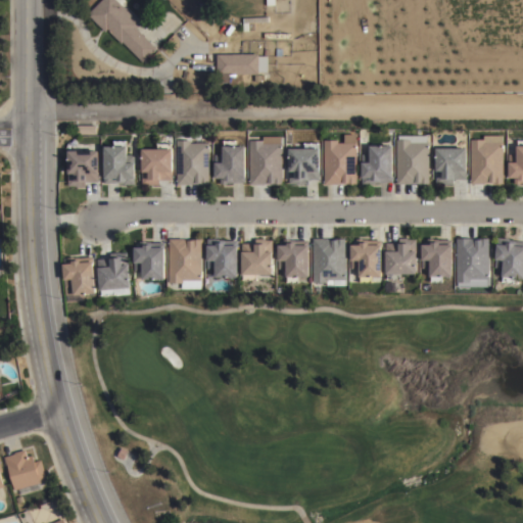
[(125,0),(121,4),(140,25),(136,29),(155,48),(141,62),(122,42),(121,44),(107,30),(104,32),(87,14),(101,0),(125,0)]
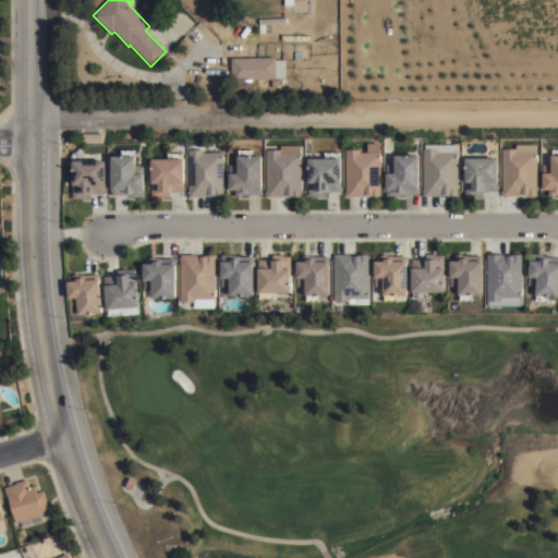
[(244,80),(244,88),(230,88),(230,58),(275,58),(275,60),(286,60),(286,77),(276,77),(276,80),(244,80)]
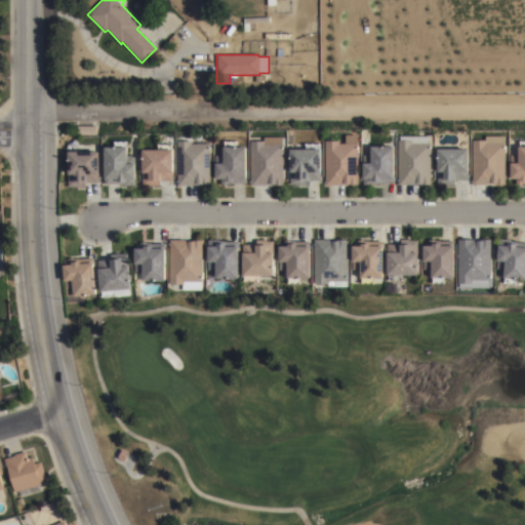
[(77,125),(95,125),(95,135),(77,135),(77,125)]
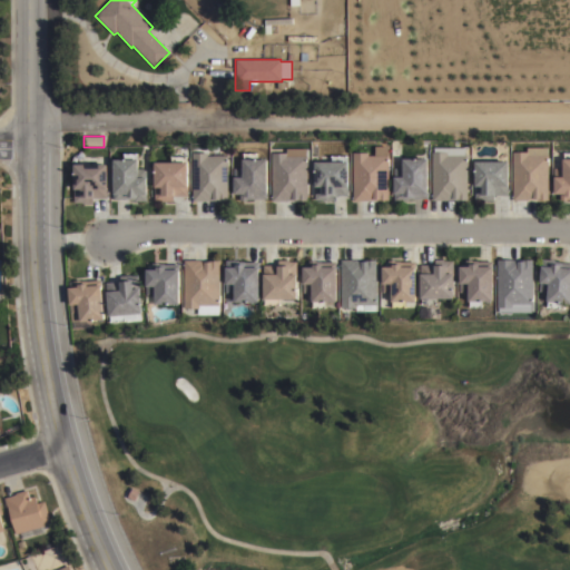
[(432,151),(434,151),(434,147),(465,147),(465,155),(469,155),(469,199),(433,199),(432,151)]
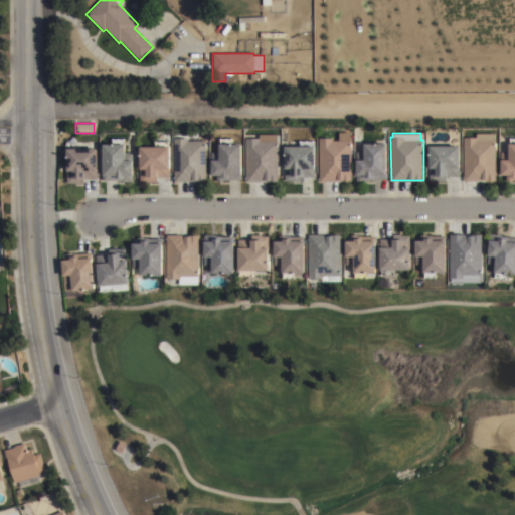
[(476,133),(494,133),(494,140),(495,140),(495,180),(463,180),(463,137),(476,137),(476,133)]
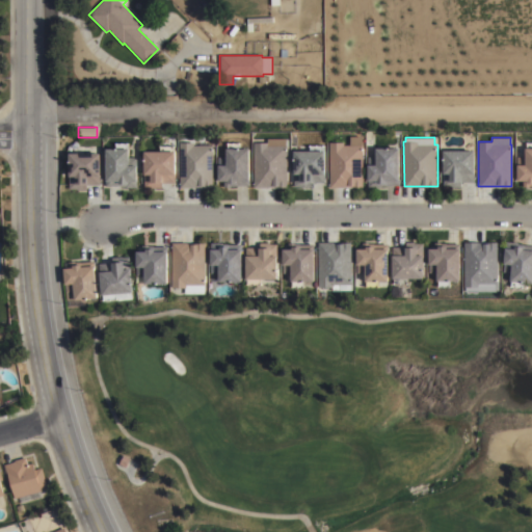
[(268,138),(286,138),(286,144),(287,144),(287,187),(254,187),(254,141),(268,141),(268,138)]
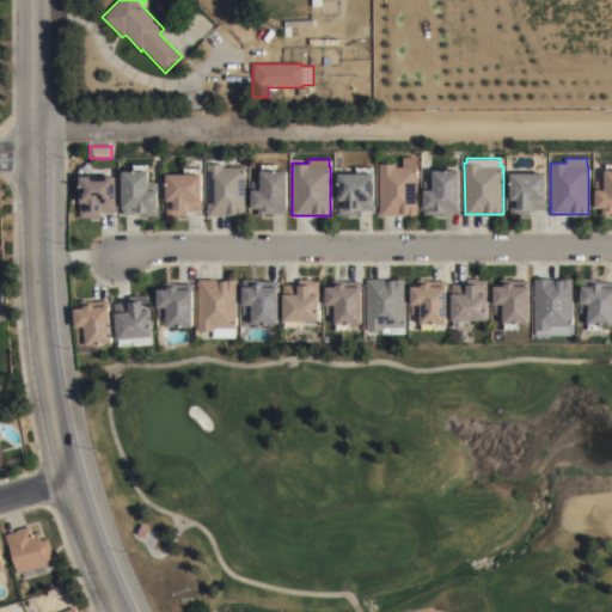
[(207,163),(224,163),(224,166),(230,166),(230,164),(243,164),(243,166),(245,166),(245,215),(207,215),(207,163)]
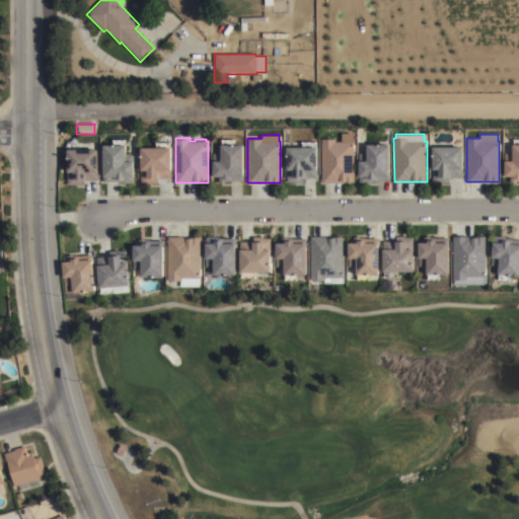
[(134,153),(134,182),(122,182),(122,181),(103,181),(102,143),(113,143),(113,139),(126,139),(126,153),(134,153)]
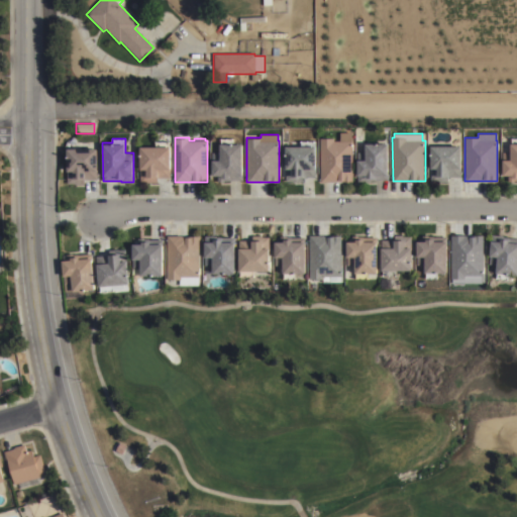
[(221,138),(233,138),(233,142),(242,142),(242,180),(229,180),(229,181),(218,181),(218,175),(212,175),(212,159),(220,159),(220,143),(221,143),(221,138)]
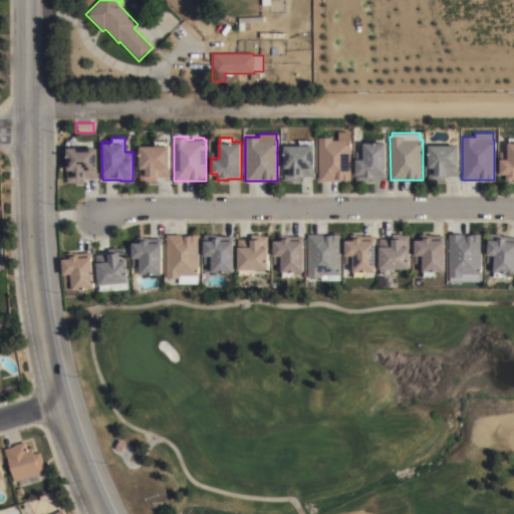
[(319,138),(332,138),(332,140),(351,140),(351,180),(333,180),(333,181),(319,181),(319,138)]
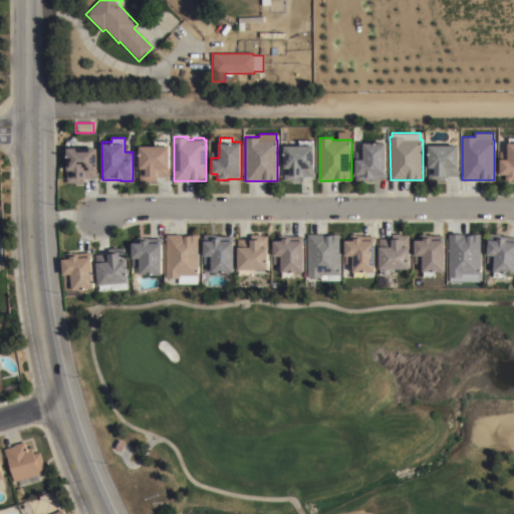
[(155,140),(170,140),(170,176),(157,176),(157,182),(146,182),(146,180),(139,180),(139,145),(155,145),(155,140)]
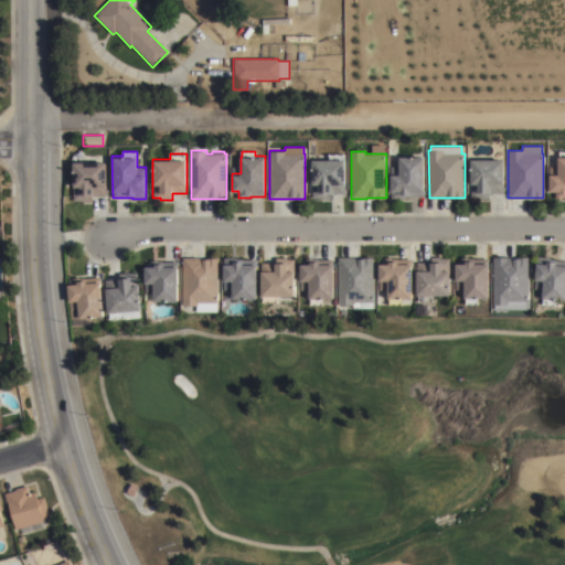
[(312,159),(329,159),(329,153),(344,153),(344,159),(345,159),(345,193),(331,193),(331,198),(312,198),(312,159)]
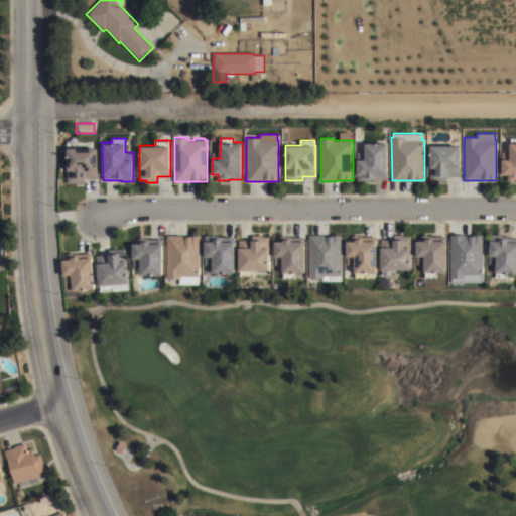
[(366,142),(388,142),(388,174),(387,174),(387,179),(369,179),(369,180),(358,181),(358,158),(366,158),(366,142)]
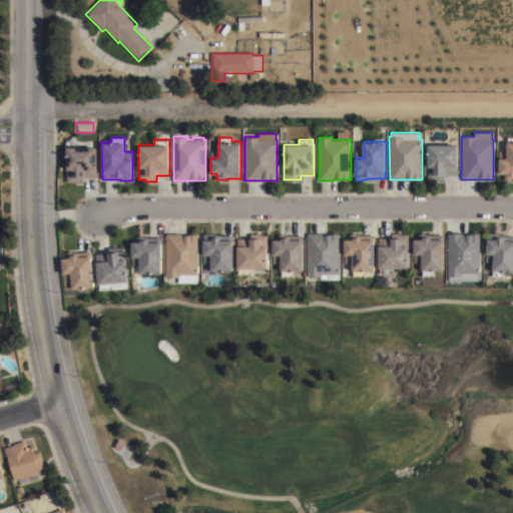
[(506,141),(512,141),(512,178),(504,178),(504,172),(499,172),(499,157),(506,157),(506,141)]
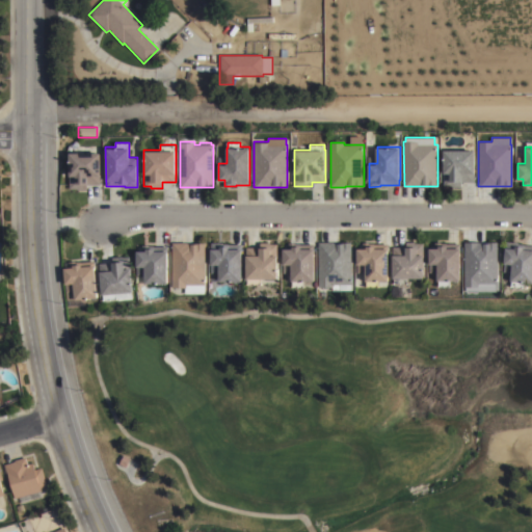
[(474,150),(474,181),(460,181),(460,186),(443,186),(443,150),(474,150)]
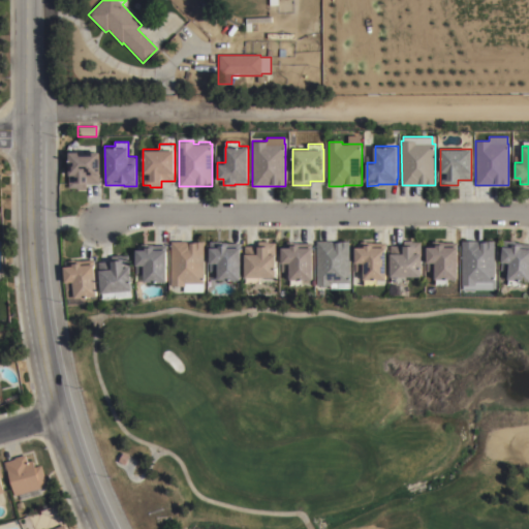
[(98,151),(98,183),(86,183),(86,189),(80,189),(80,188),(68,188),(68,175),(68,151),(98,151)]
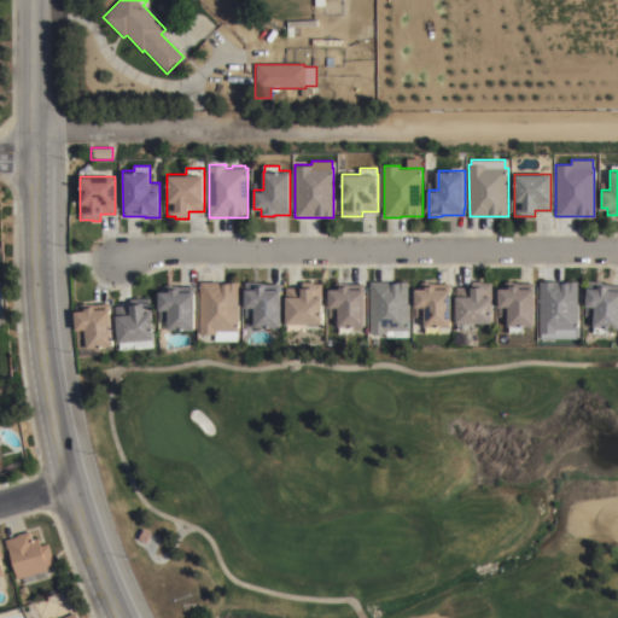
[(593,326),(593,316),(584,315),(588,279),(610,280),(610,284),(617,284),(617,327),(607,327),(607,333),(593,332),(594,326),(593,326)]
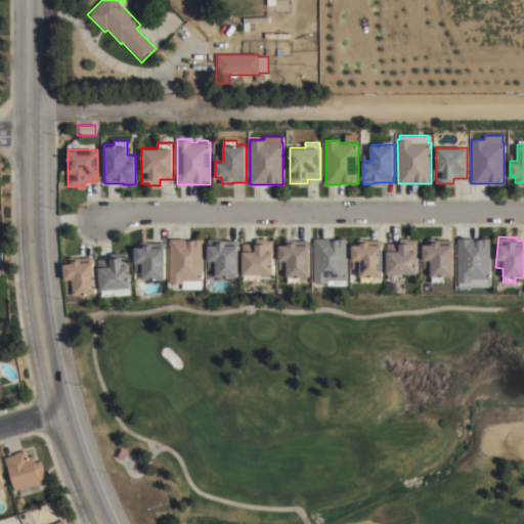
[(202,289),(183,289),(183,284),(169,284),(169,238),(202,238),(202,245),(204,245),(204,277),(202,277),(202,280),(202,289)]
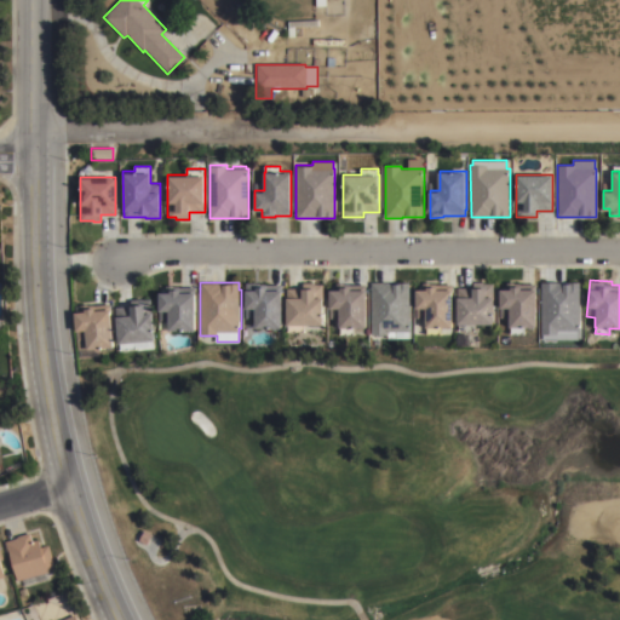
[(256,328),(256,317),(246,317),(246,282),(258,282),(258,285),(282,285),(282,328),(256,328)]
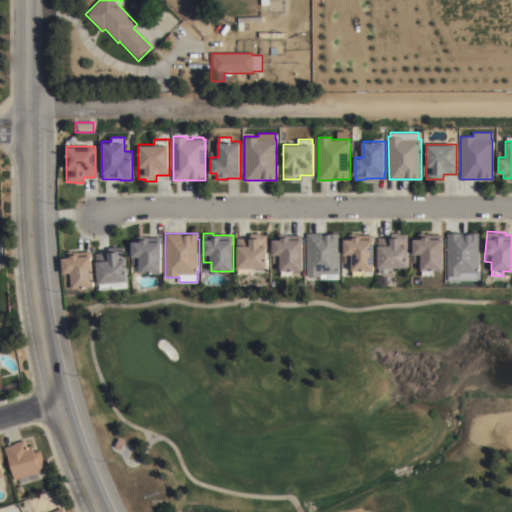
[(251,268),(251,274),(238,274),(238,268),(237,268),(237,245),(250,245),(250,233),(260,233),(260,234),(267,234),(267,268),(251,268)]
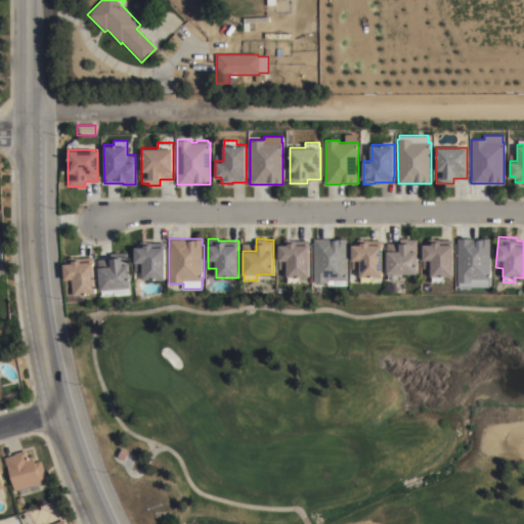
[(346,238),(346,280),(328,280),(328,282),(313,282),(313,238),(346,238)]
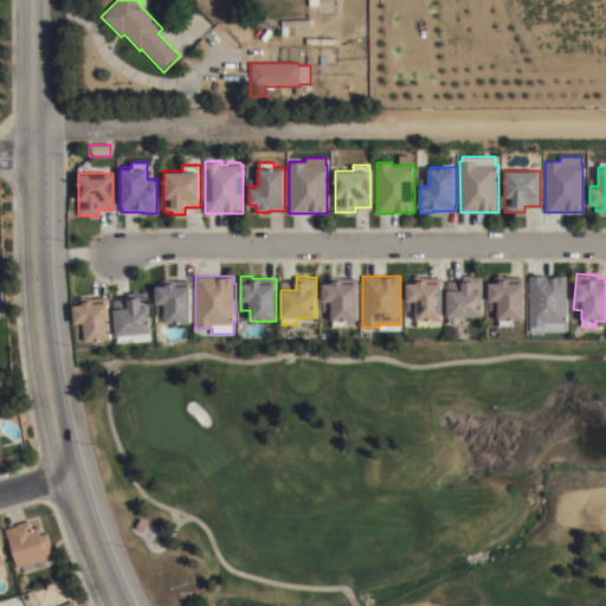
[(445,316),(445,290),(461,290),(461,276),(474,276),(474,277),(482,277),(482,316),(463,316),(463,323),(447,323),(447,316),(445,316)]
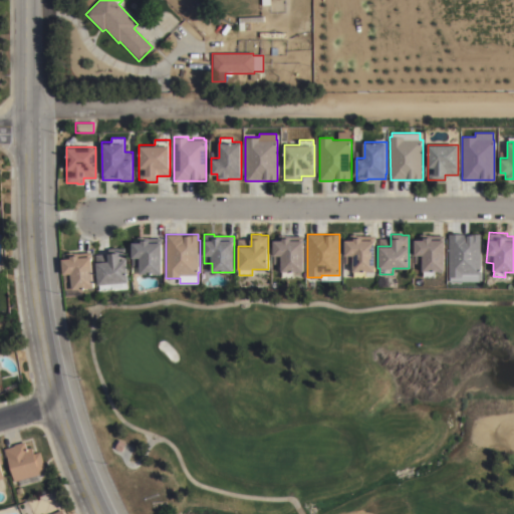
[(463,274),(463,276),(449,276),(448,234),(480,234),(481,274),(463,274)]
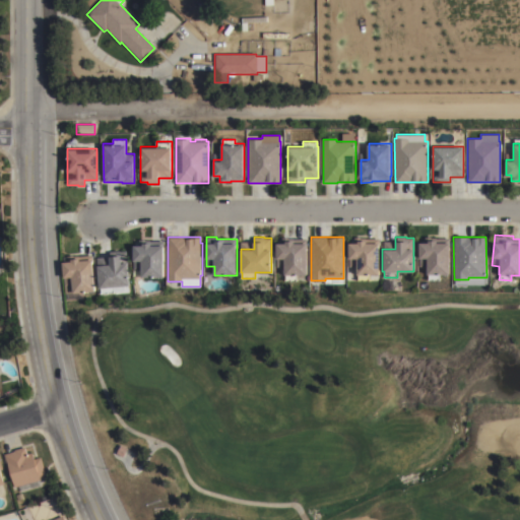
[(297,274),(297,280),(285,280),(285,266),(276,266),(276,243),(286,243),(286,240),(295,240),(295,243),(307,243),(307,274),(297,274)]
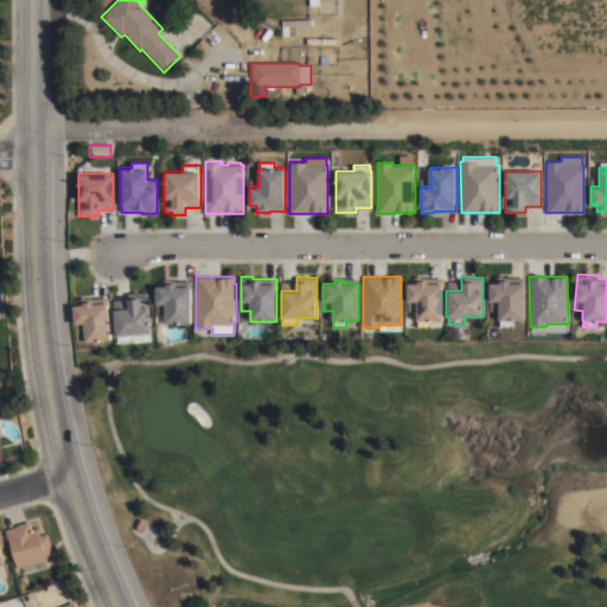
[(419,283),(419,280),(429,280),(429,283),(443,283),(443,320),(432,320),(432,327),(417,327),(417,311),(408,311),(408,283),(419,283)]
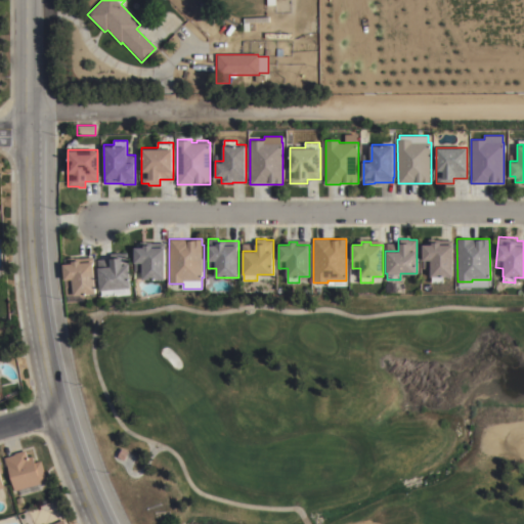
[(430,276),(430,268),(422,268),(422,244),(431,244),(431,242),(439,242),(439,244),(452,244),(452,276),(443,276),(443,281),(431,282),(431,276),(430,276)]
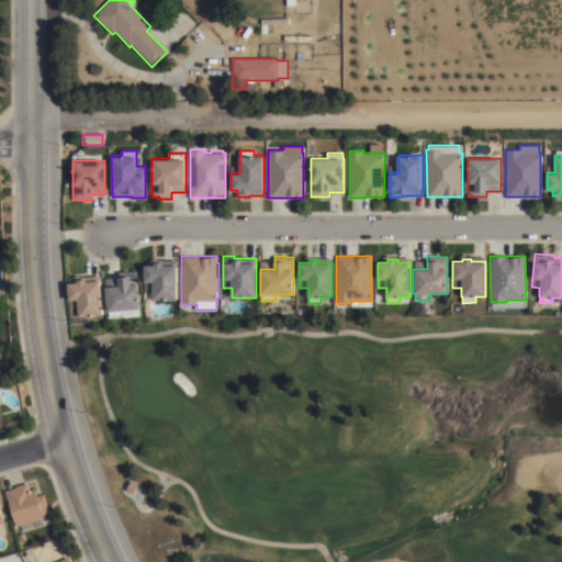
[(153,299),(153,290),(144,290),(144,265),(149,260),(177,260),(177,299),(153,299)]
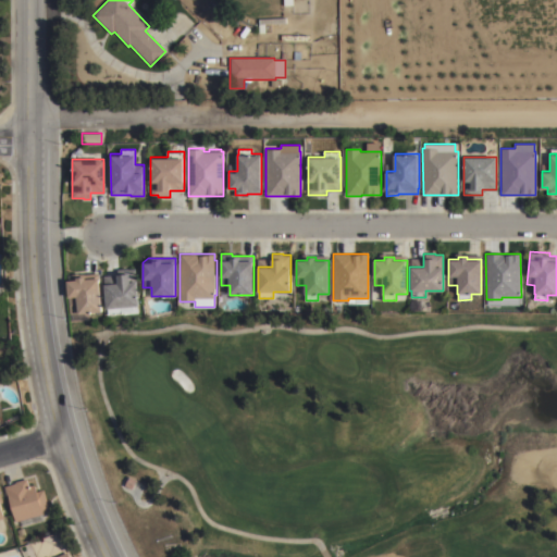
[(135,269),(138,305),(123,307),(123,312),(109,314),(108,308),(106,308),(102,276),(118,274),(118,270),(126,269),(135,269)]
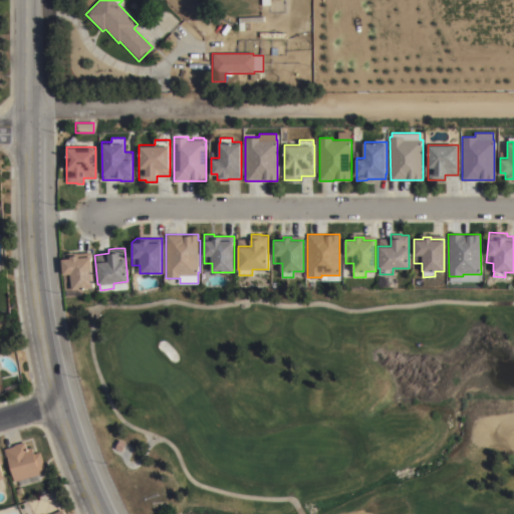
[(63,289),(60,259),(69,258),(69,256),(78,255),(78,257),(90,256),(93,287),(71,289),(71,288),(63,289)]
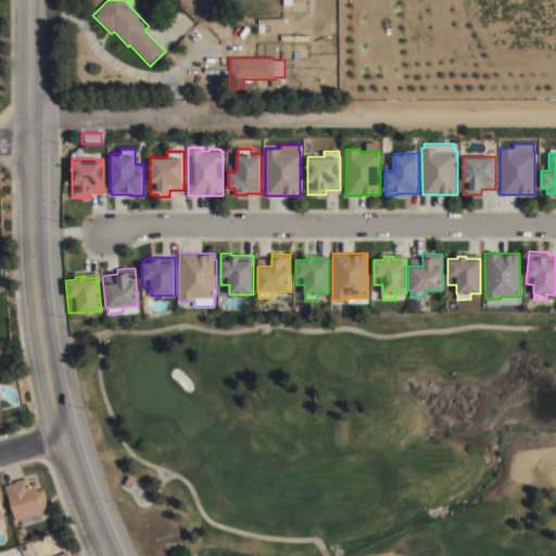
[(9,497),(8,497),(4,487),(16,483),(15,481),(27,478),(29,485),(35,484),(37,491),(45,489),(50,512),(43,513),(45,520),(22,526),(21,520),(15,521),(9,497)]
